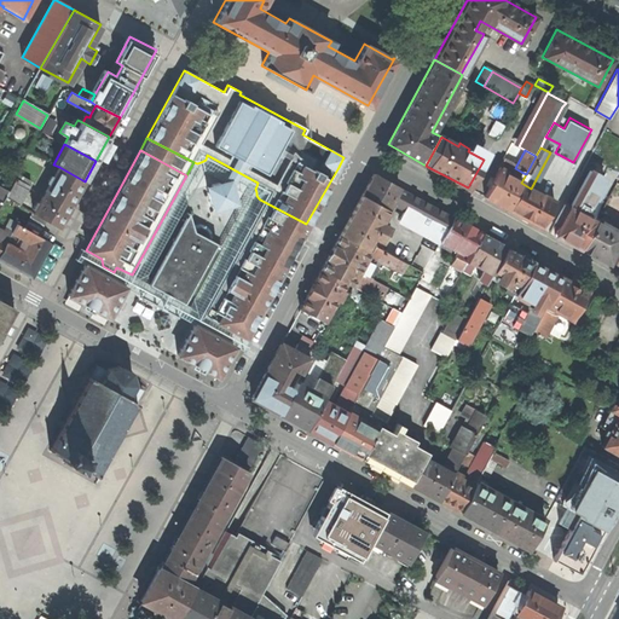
[(197,163),(194,162),(186,175),(132,275),(143,281),(179,214),(204,167),(217,173),(230,180),(250,191),(220,246),(187,306),(200,311),(254,212),(260,200),(258,197),(256,195),(256,192),(255,189),(256,186),(258,183),(207,155),(206,160),(203,161),(201,162),(197,163)]
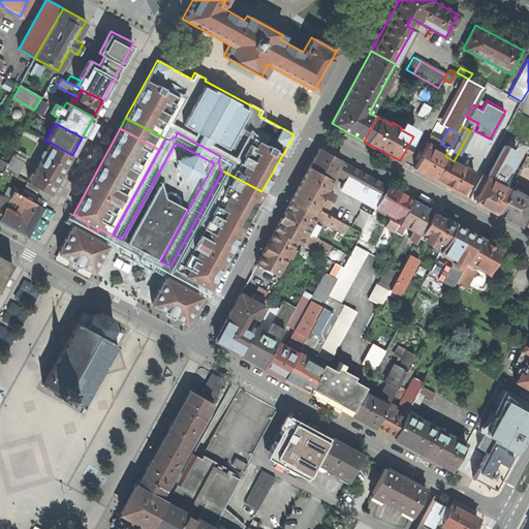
[(28,183),(39,189),(50,194),(72,155),(51,143),(28,183)]
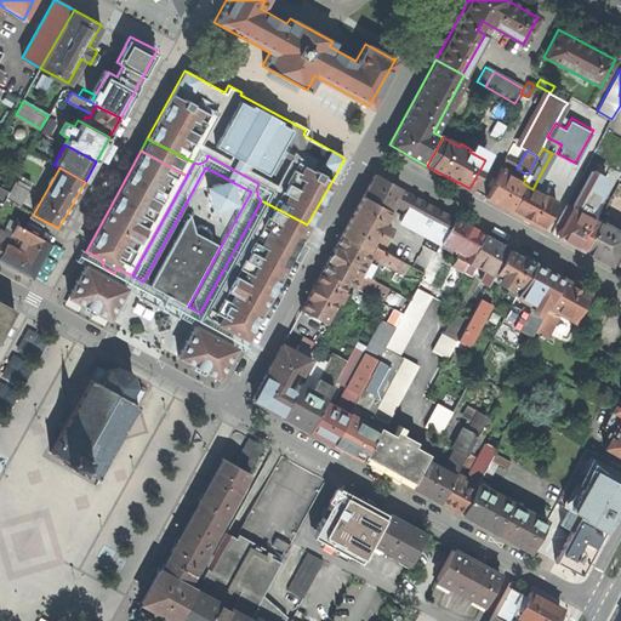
[(508,210),(523,183),(528,175),(523,172),(518,181),(506,174),(507,171),(501,167),(484,197),(508,210)]
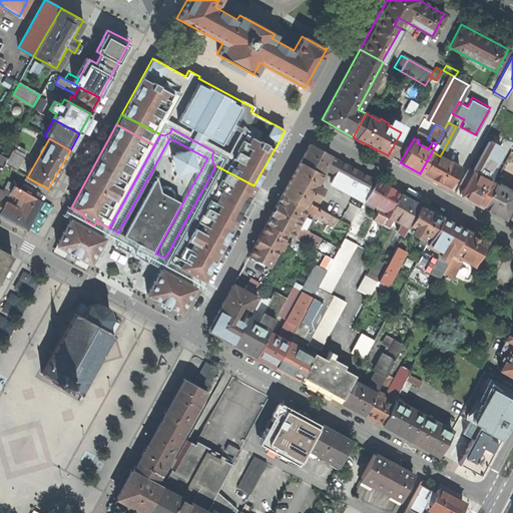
[(488,140),(471,171),(483,177),(500,146),(488,140)]
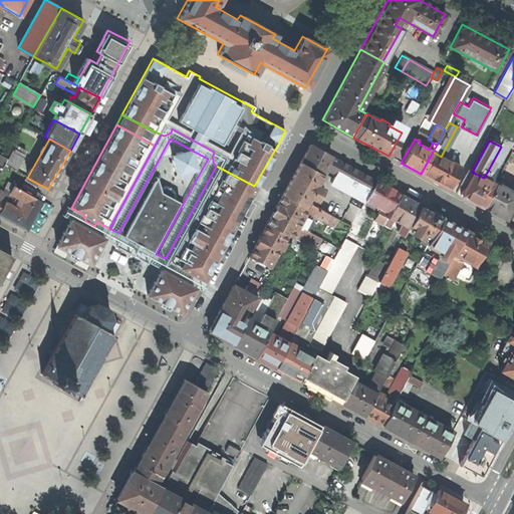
[(191,150),(180,144),(182,151),(183,155),(184,155),(186,166),(187,170),(195,165),(191,150)]
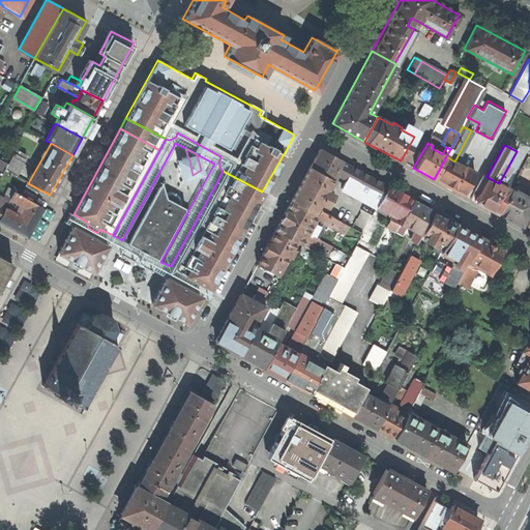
[(307,167),(330,178),(333,174),(341,160),(318,148),(307,167)]
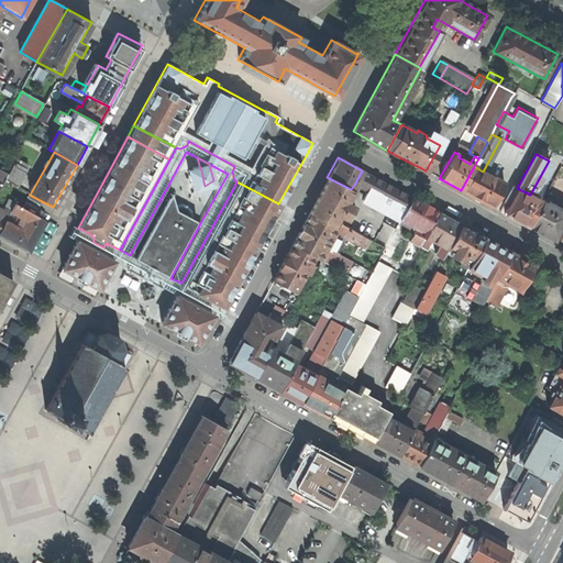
[(28,165),(15,158),(7,175),(4,178),(17,186),(28,165)]
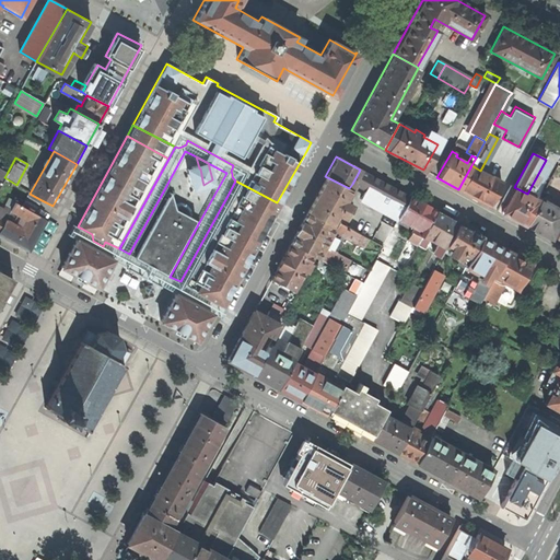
[(199,168),(198,164),(188,167),(186,171),(190,186),(194,188),(203,185),(202,181),(200,168),(199,168)]
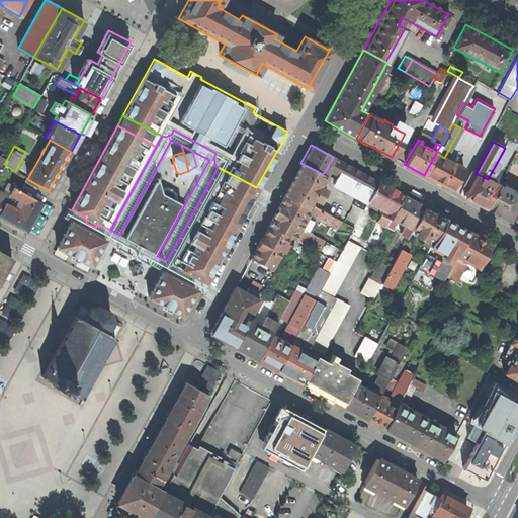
[(424,175),(451,189),(463,168),(444,158),(436,153),(424,175)]
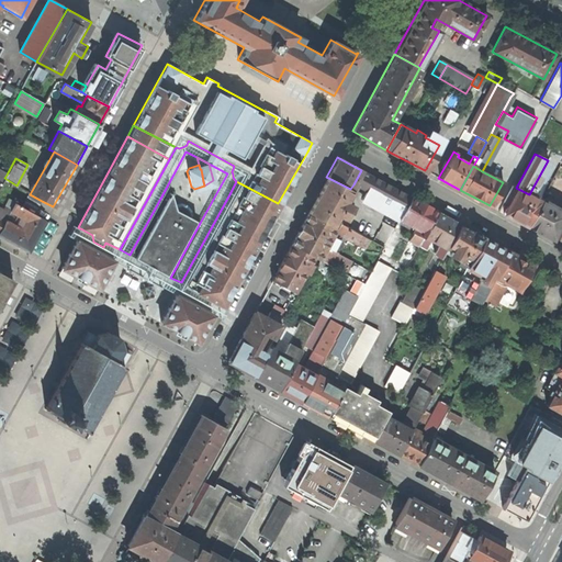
[(368,173),(361,170),(353,184),(360,189),(364,191),(362,195),(371,200),(368,204),(397,220),(400,216),(411,197),(368,173)]
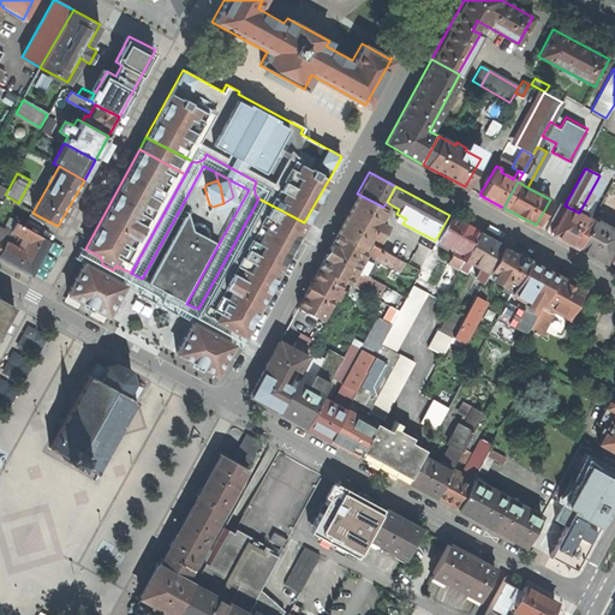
[(336,232),(364,248),(370,234),(378,239),(386,225),(377,221),(384,208),(383,207),(357,193),(336,232)]
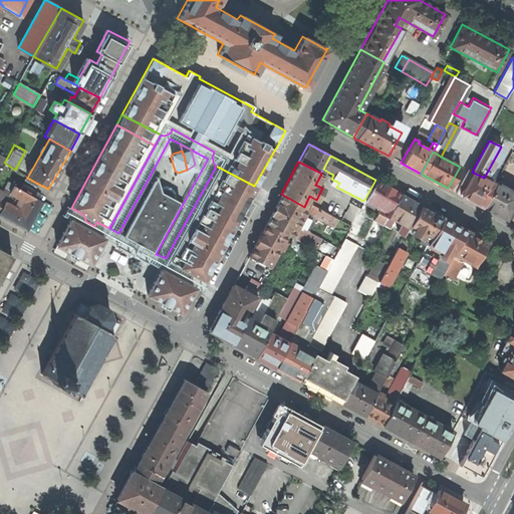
[(216,166),(211,176),(249,196),(254,186),(216,166)]
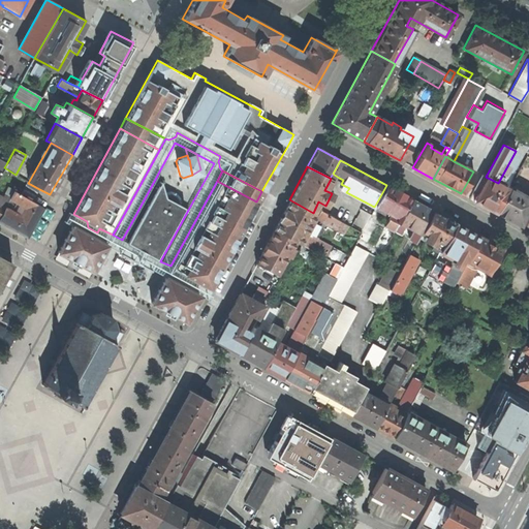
[(495,213),(507,188),(498,183),(486,177),(472,200),(495,213)]
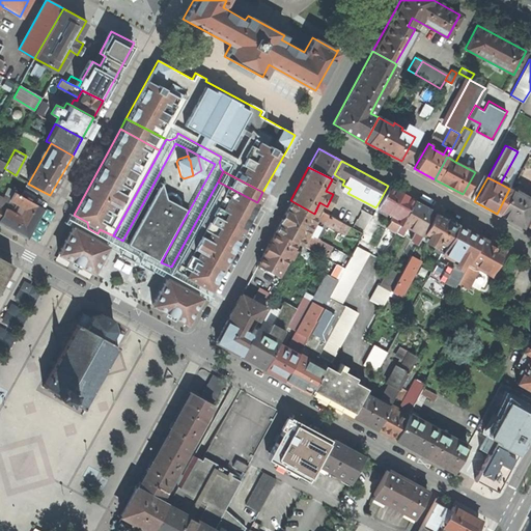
[(172,269),(184,275),(182,279),(190,283),(196,281),(205,286),(210,288),(257,202),(218,182),(171,267),(172,268),(172,269)]
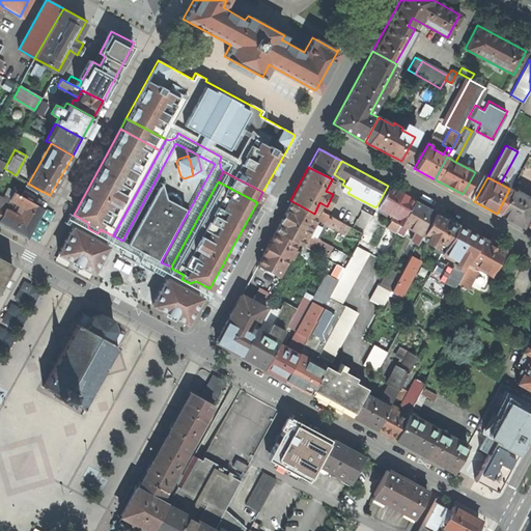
[(28,184),(25,189),(36,195),(39,190),(28,184)]
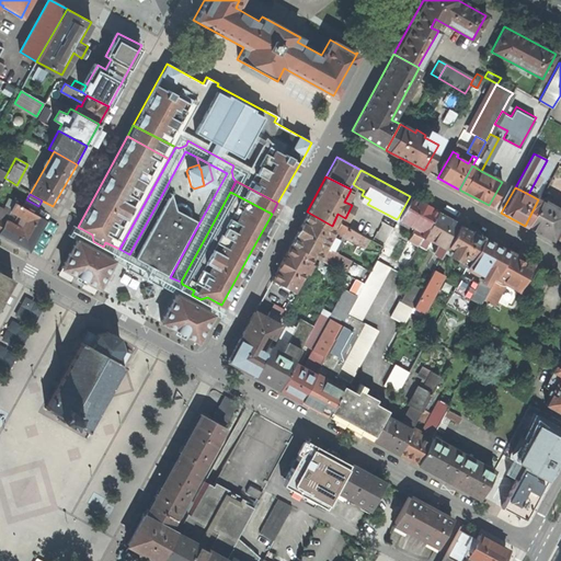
[(170,198),(162,194),(129,254),(135,258),(138,261),(141,264),(146,267),(150,270),(155,272),(160,273),(163,273),(170,277),(199,222),(189,217),(189,215),(189,213),(187,209),(185,207),(182,206),(179,205),(176,206),(173,207),(170,198)]
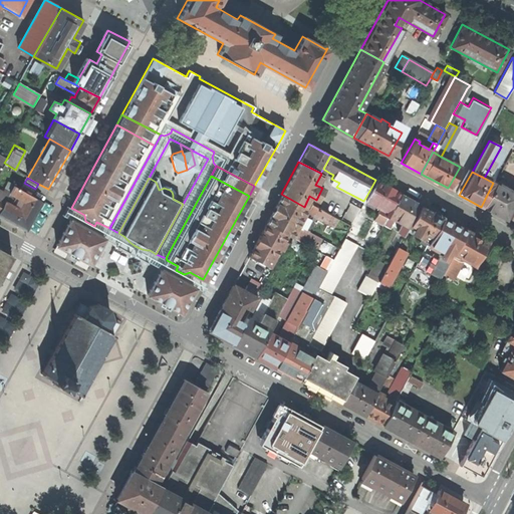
[(376,207),(379,208),(376,213),(386,219),(387,216),(400,193),(375,180),(365,198),(374,202),(372,205),(376,208),(376,207)]
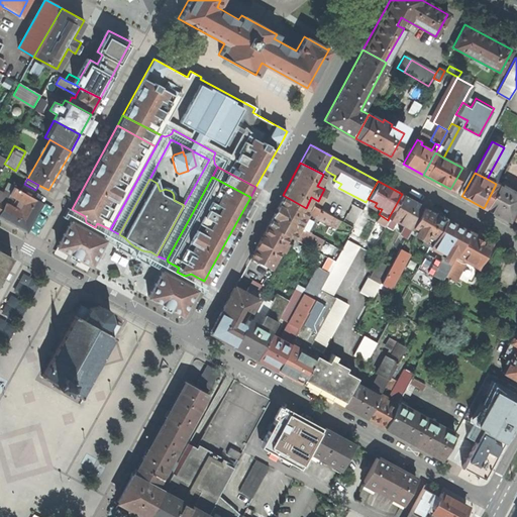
[(513,211),(516,212),(516,192),(497,182),(496,184),(484,208),(508,220),(513,211)]
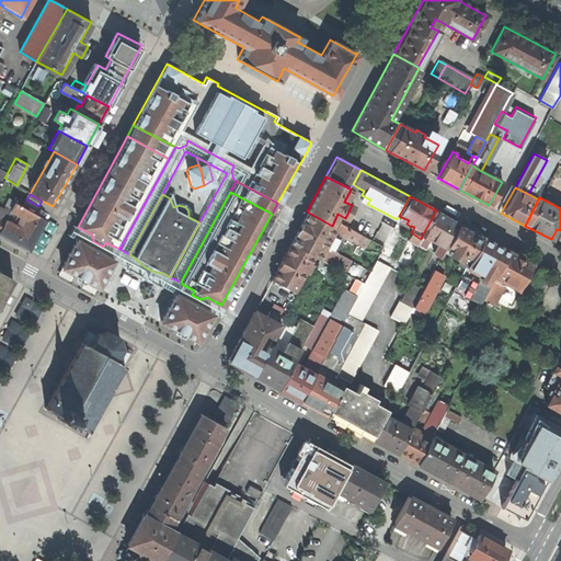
[(11,209),(15,202),(9,198),(6,206),(11,209)]
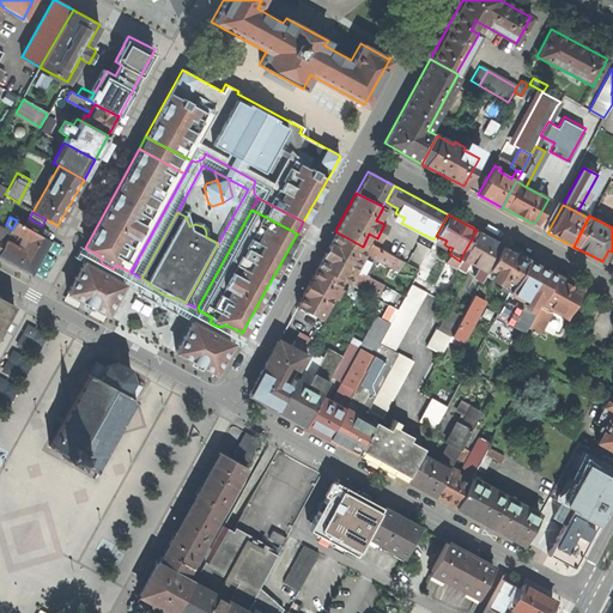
[(42,225),(29,218),(25,225),(38,234),(42,225)]
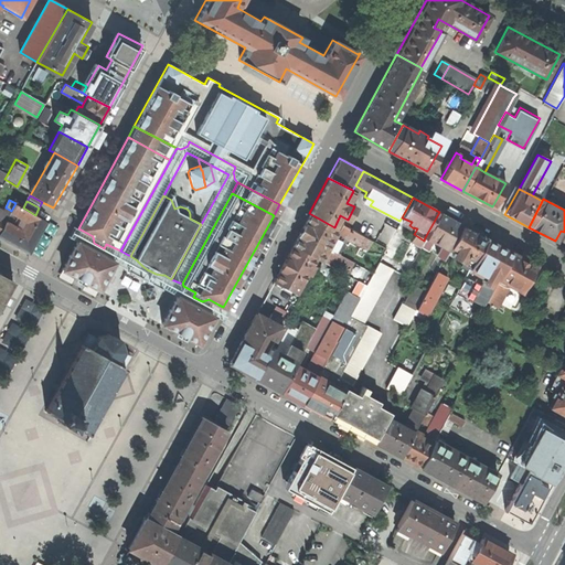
[(7,221),(0,231),(0,236),(27,252),(30,251),(46,221),(35,215),(23,208),(16,203),(11,211),(22,216),(23,215),(29,219),(25,223),(17,219),(13,224),(7,221)]
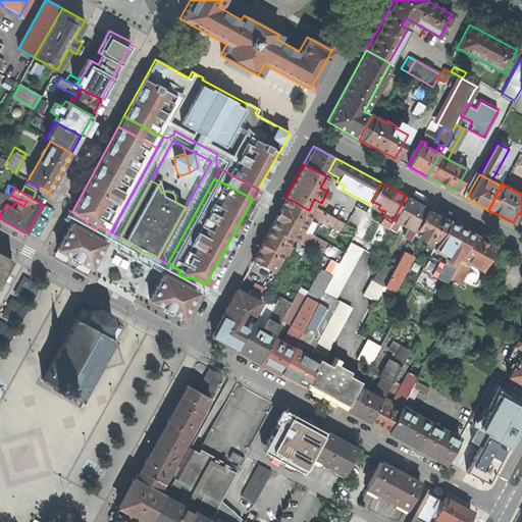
[(0,200),(6,204),(10,195),(5,192),(3,195),(0,193),(0,200)]
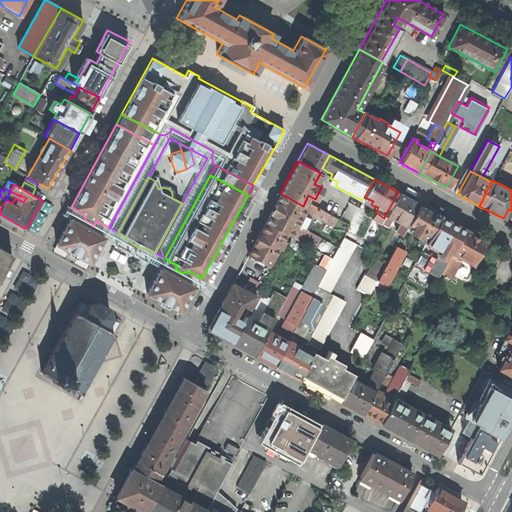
[(417,203),(398,192),(385,215),(399,222),(394,231),(401,234),(405,226),(417,203)]
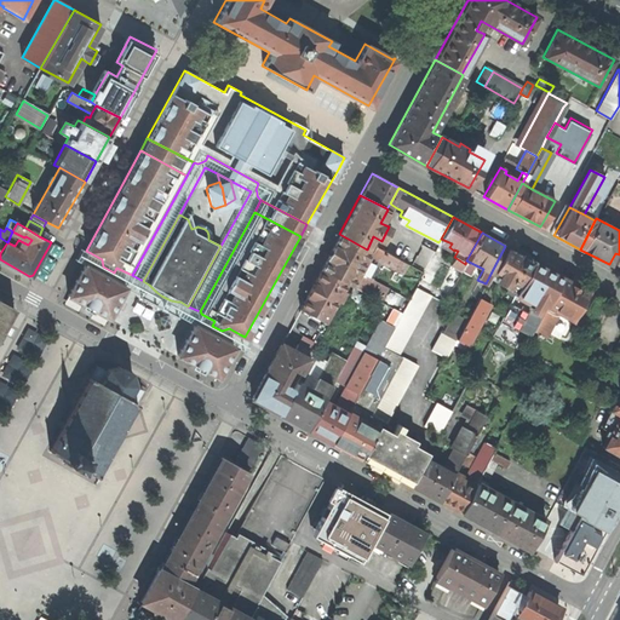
[(320,269),(345,282),(350,286),(369,251),(367,250),(339,234),(320,269)]
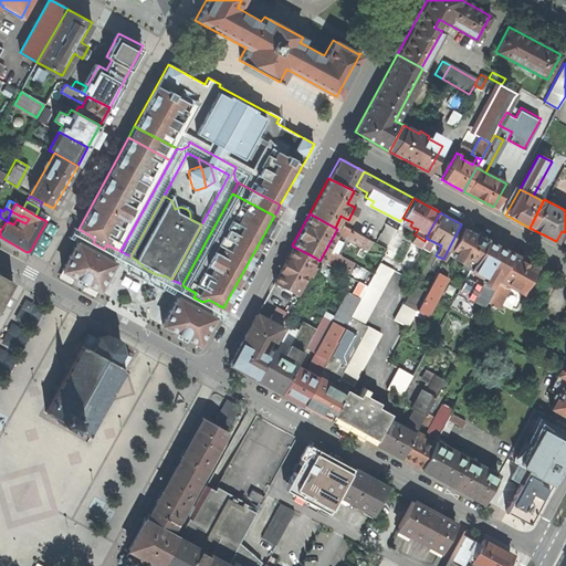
[(343,224),(338,232),(342,234),(339,238),(344,240),(346,237),(357,243),(362,236),(343,224)]
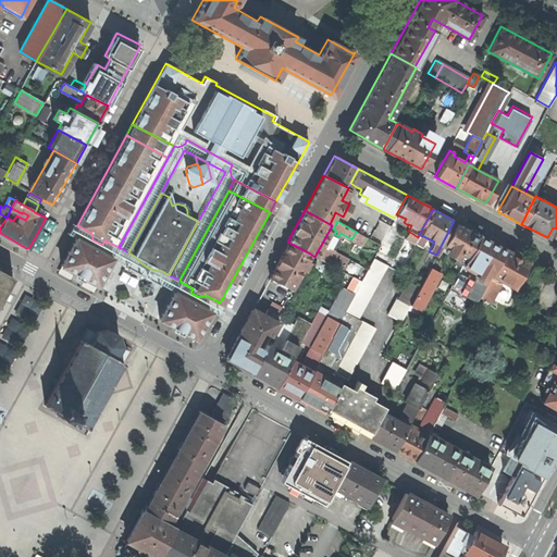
[(478,233),(454,221),(441,246),(446,248),(443,252),(454,258),(453,260),(456,262),(457,260),(461,262),(462,260),(478,233)]
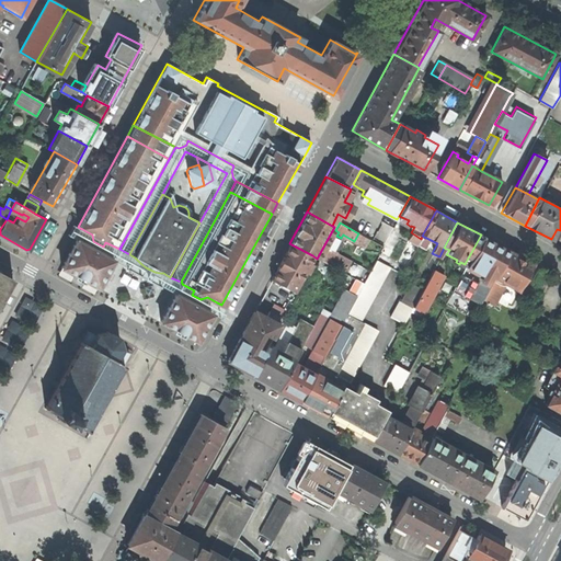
[(217,302),(207,297),(201,299),(192,295),(194,290),(182,284),(182,283),(181,282),(170,277),(163,273),(160,273),(155,272),(150,270),(146,267),(141,264),(138,261),(135,258),(129,254),(119,249),(105,242),(103,247),(93,241),(92,235),(82,229),(77,240),(113,259),(126,266),(127,266),(126,268),(151,283),(157,286),(158,284),(175,294),(212,313),(217,302)]
